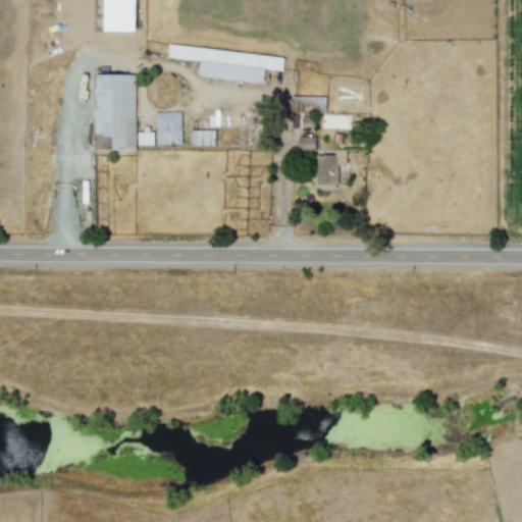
[(283,55),(168,44),(167,56),(200,59),(198,75),(263,82),(264,67),(281,69),(283,55)]
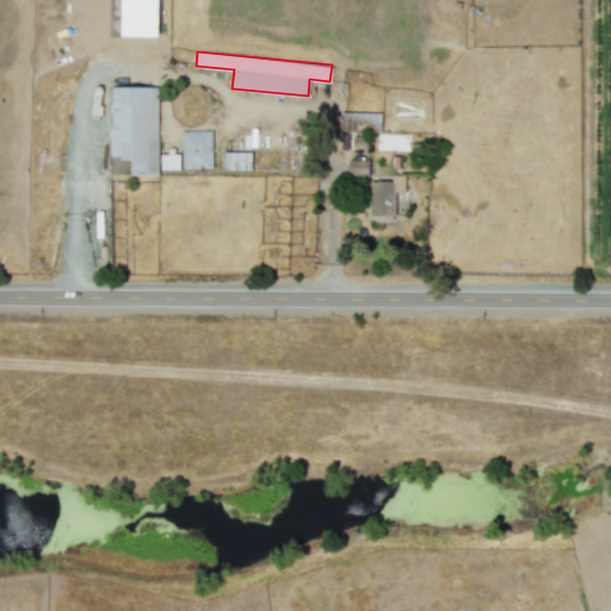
[(133,174),(158,174),(159,86),(111,85),(110,158),(134,158),(133,174)]
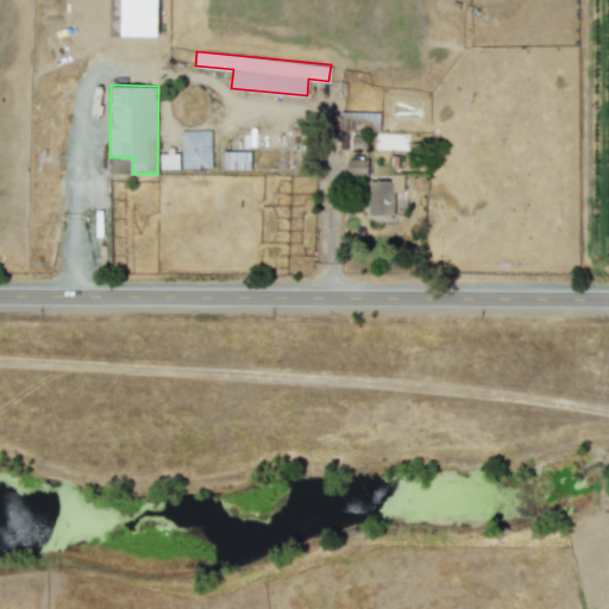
[(380,112),(340,111),(339,130),(378,131),(380,112)]
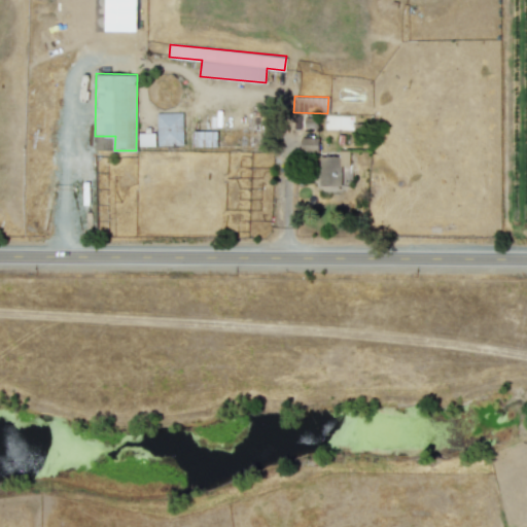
[(138,133),(138,145),(183,144),(182,111),(156,112),(156,132),(138,133)]
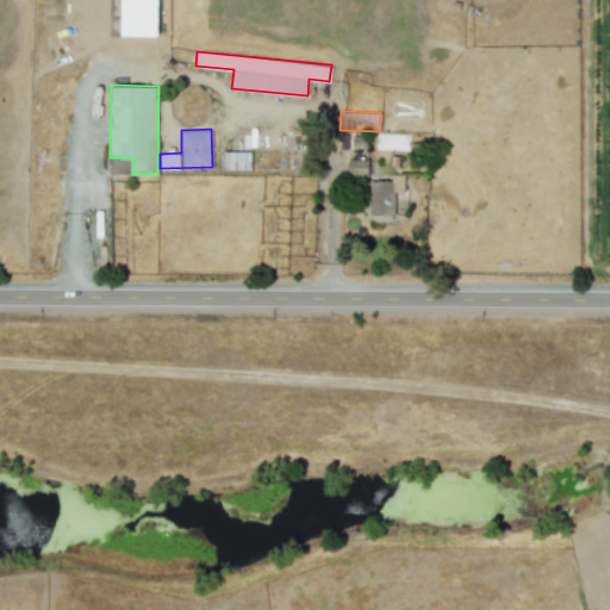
[(353,147),(367,148),(368,134),(353,132),(353,147)]
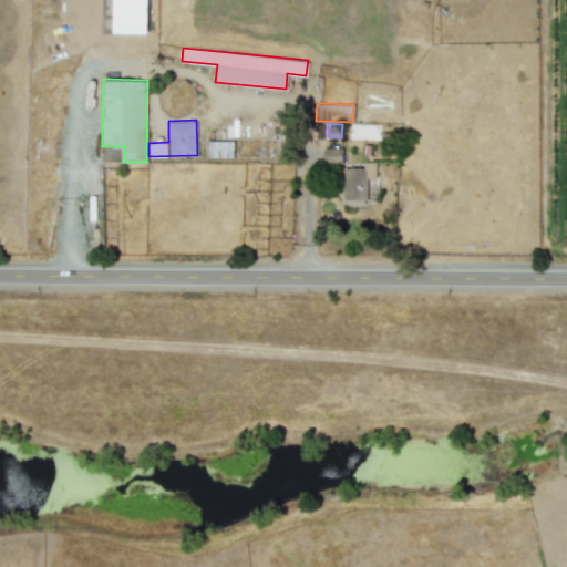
[(379,123),(348,124),(349,138),(379,137),(379,123)]
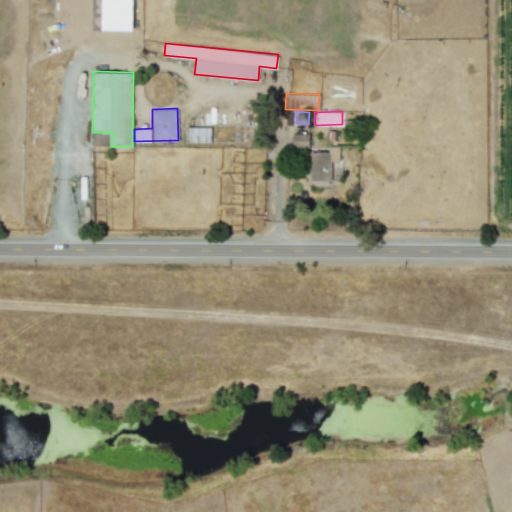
[(211,127),(189,126),(188,141),(210,142),(211,127)]
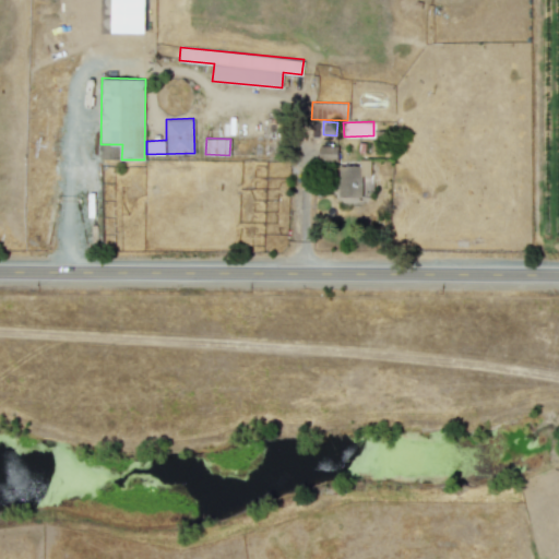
[(337,145),(319,144),(318,159),(337,161),(337,145)]
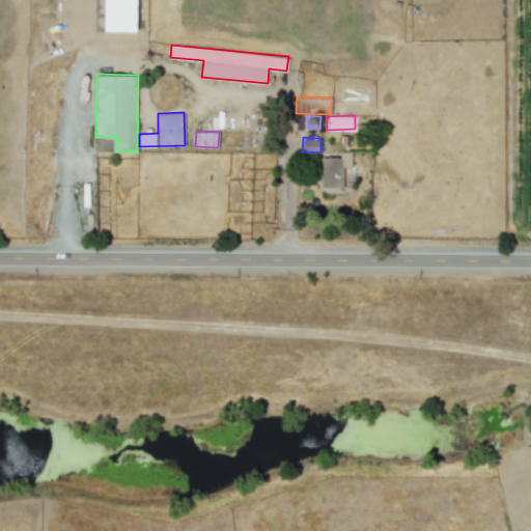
[(352,150),(341,151),(341,156),(320,157),(322,186),(353,185),(352,150)]
